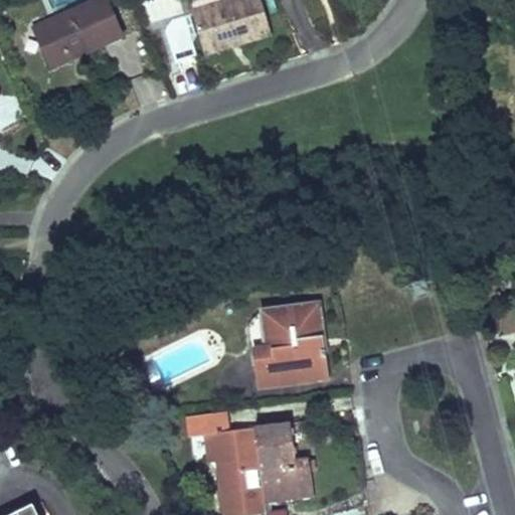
[(109,0),(82,0),(33,23),(51,62),(72,52),(69,46),(76,43),(79,49),(123,30),(109,0)]
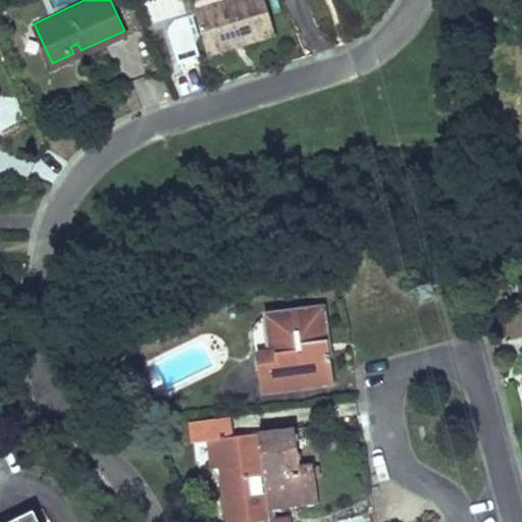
[(145,0),(150,22),(186,14),(183,0),(145,0)]
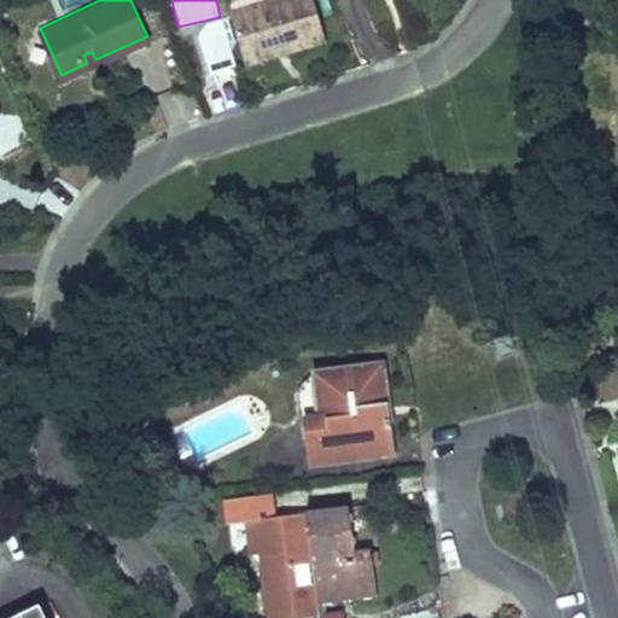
[(325,34),(314,0),(249,0),(228,6),(245,58),(325,34)]
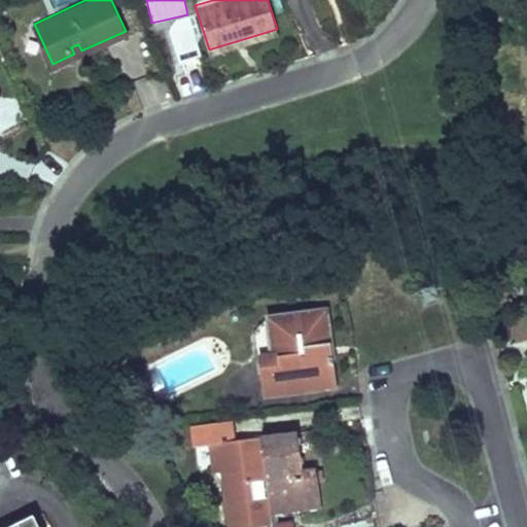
[(191,23),(172,27),(181,70),(201,66),(191,23)]
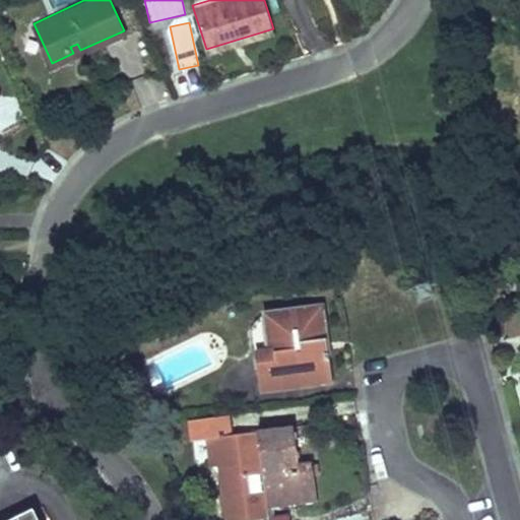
[(70,47),(73,53),(80,50),(77,44),(70,47)]
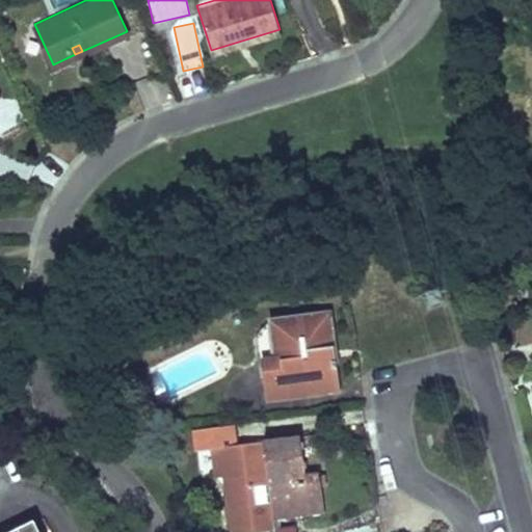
[(328,348),(324,314),(275,320),(275,323),(268,324),(262,327),(258,334),(256,343),(258,363),(264,362),(268,399),(327,393),(321,349),(328,348)]
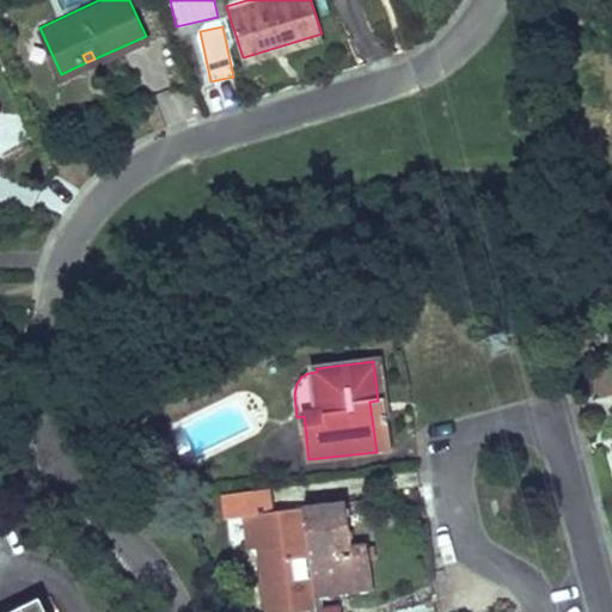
[(378,401),(369,402),(377,452),(391,451),(384,399),(378,401)]
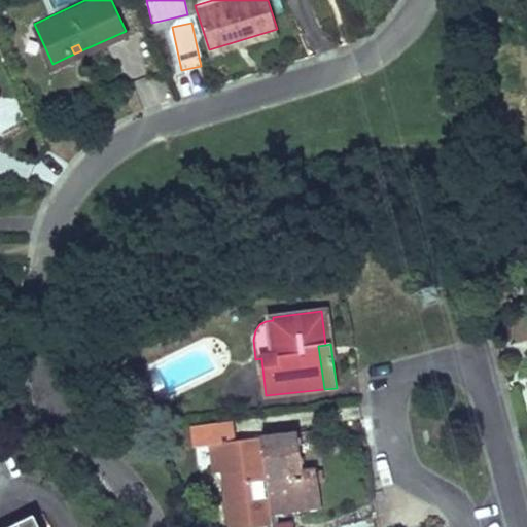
[(297,433),(260,437),(271,517),(320,507),(315,469),(303,470),(297,433)]
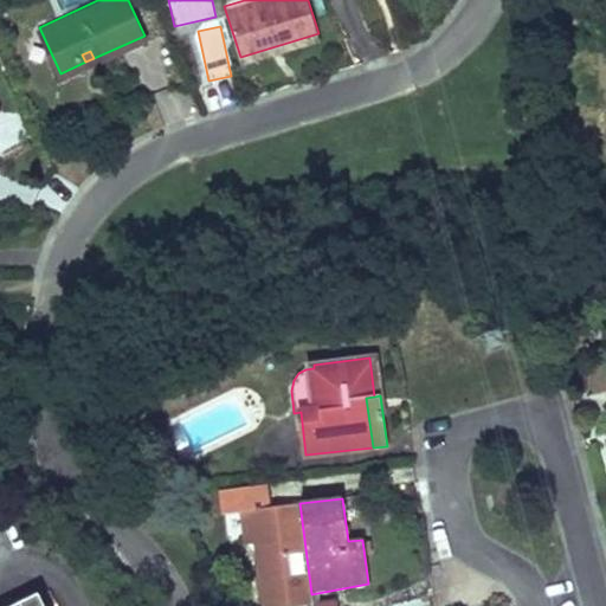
[(300,503),(243,511),(246,545),(257,542),(264,605),(292,605),(313,604),(311,594),(300,503)]
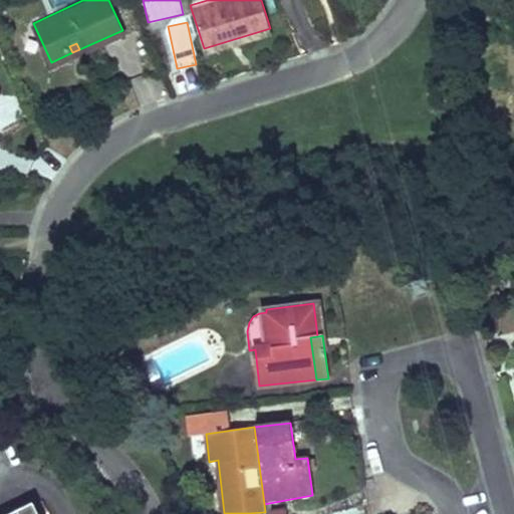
[(36,513),(32,504),(12,513),(36,513)]
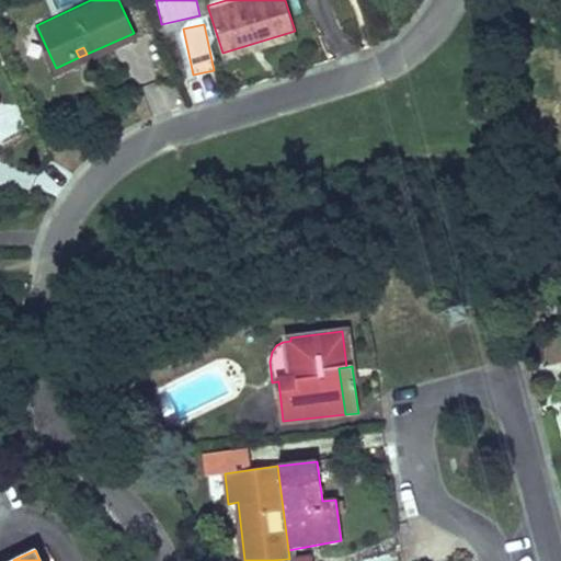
[(289,552),(289,560),(309,560),(309,551),(289,552)]
